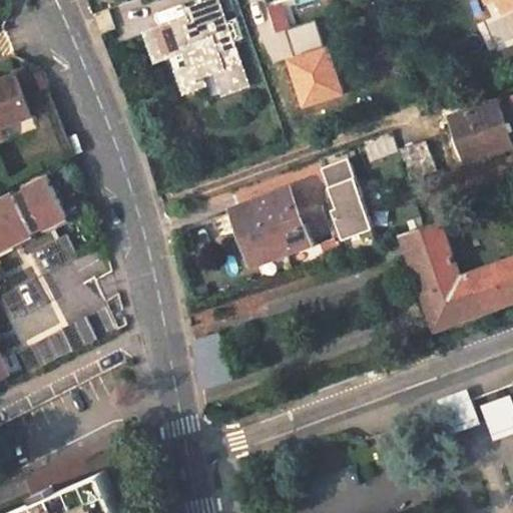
[(185,19),(146,33),(156,60),(183,49),(189,65),(179,69),(187,88),(205,82),(201,73),(218,67),(227,89),(247,82),(217,0),(211,0),(191,8),(199,27),(190,31),(185,19)]
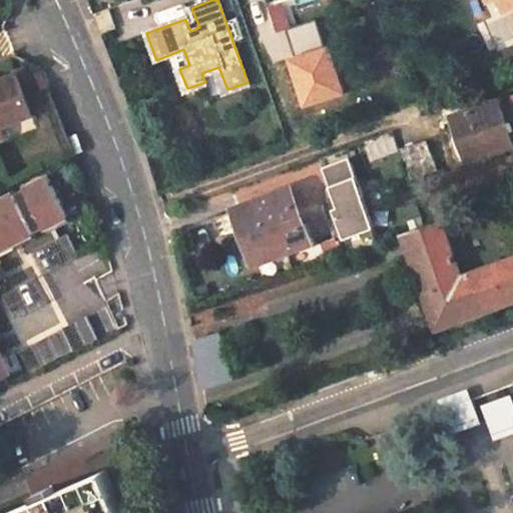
[(512,0),(504,0),(509,10),(512,8),(512,0)]
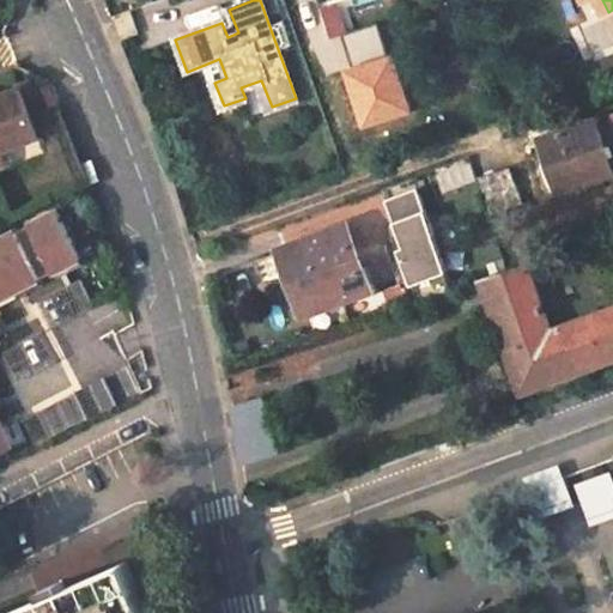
[(1,150),(41,133),(17,77),(0,83),(0,159),(5,158),(1,150)]
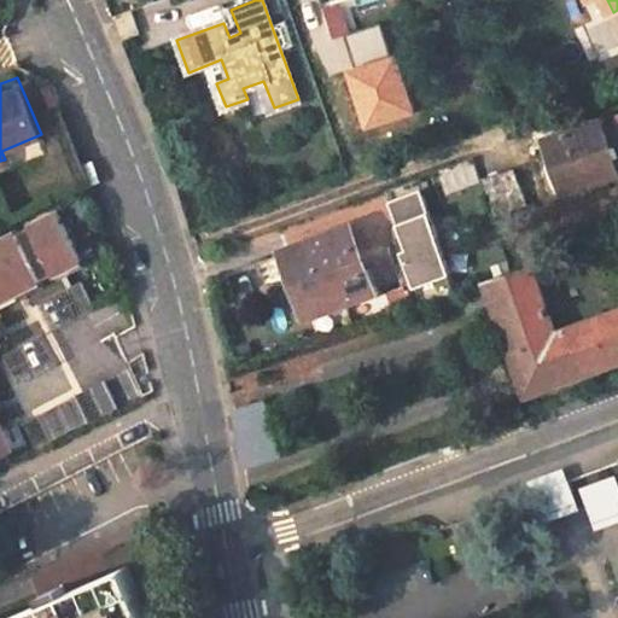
[(59,100),(51,81),(44,85),(51,104),(59,100)]
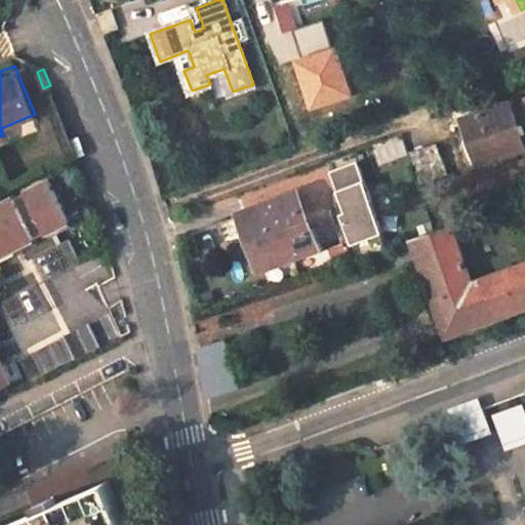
[(460,116),(477,161),(523,146),(507,99),(460,116)]
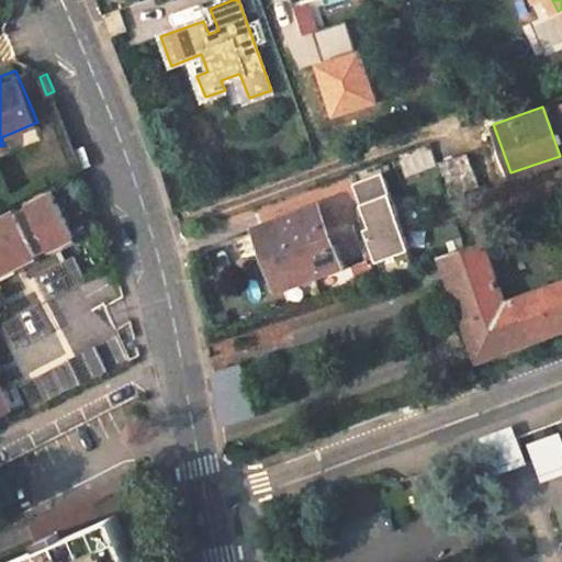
[(381,173),(349,186),(379,262),(409,250),(381,173)]
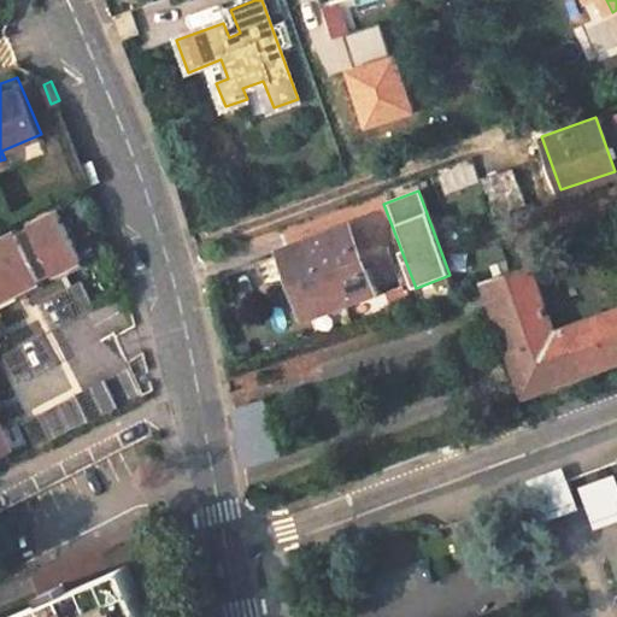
[(377,295),(398,291),(381,211),(353,217),(365,272),(372,270),(377,295)]
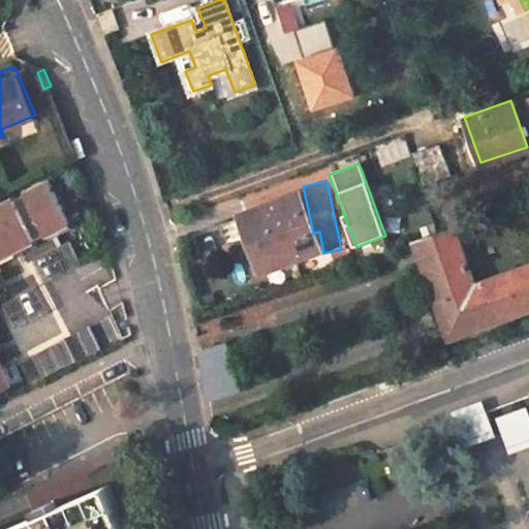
[(0,392),(7,389),(0,370),(0,300),(3,299),(0,291),(0,260),(76,229),(59,187),(0,211),(0,392)]
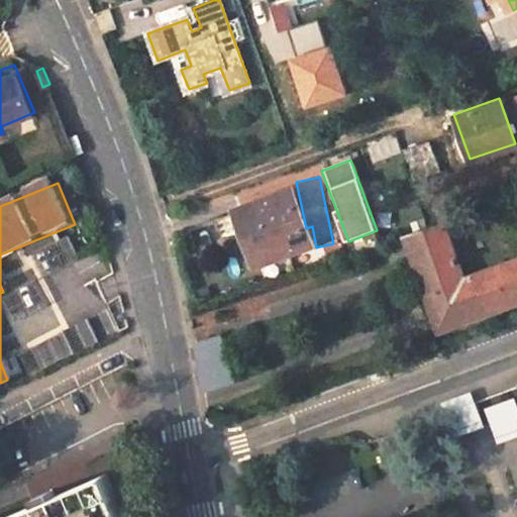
[(239,218),(255,260),(308,238),(292,198),(239,218)]
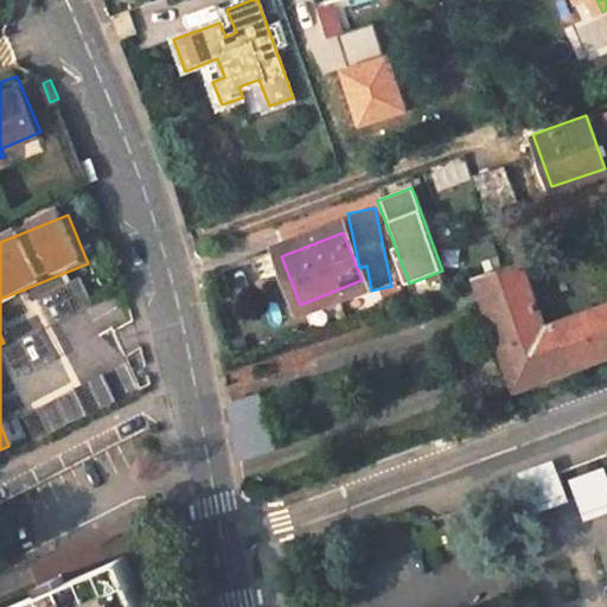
[(485,299),(496,295),(504,315),(511,334),(544,324),(538,307),(518,256),(475,272),(485,299)]
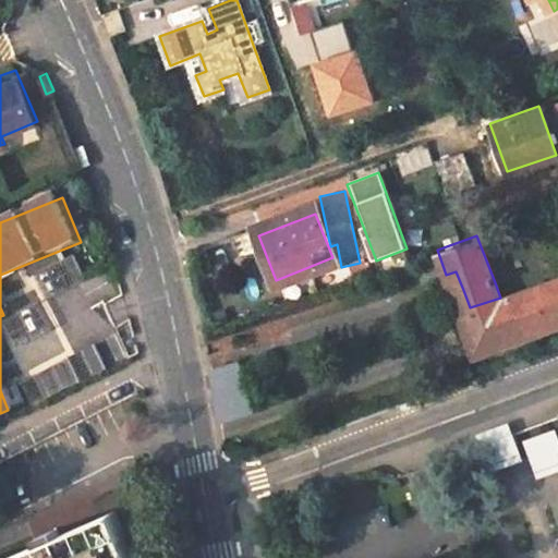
[(456,271),(446,275),(452,293),(463,290),(456,271)]
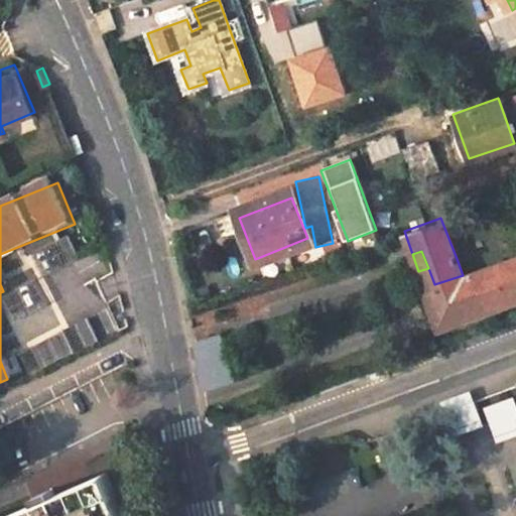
[(502,282),(495,264),(463,275),(434,284),(444,313),(468,304),(483,298),(486,307),(510,299),(511,297),(515,294),(515,288),(512,279),(502,282)]
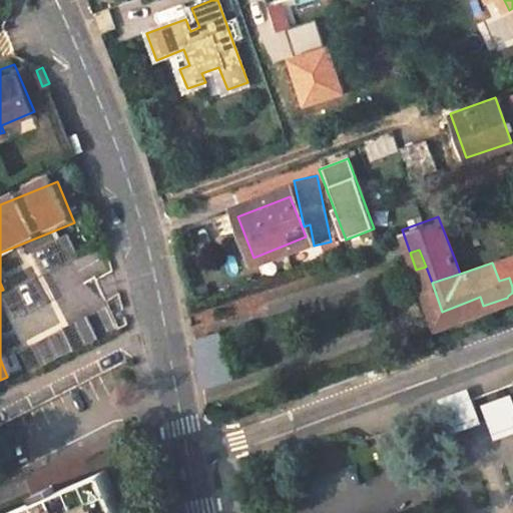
[(469,313),(483,306),(480,297),(465,303),(469,313)]
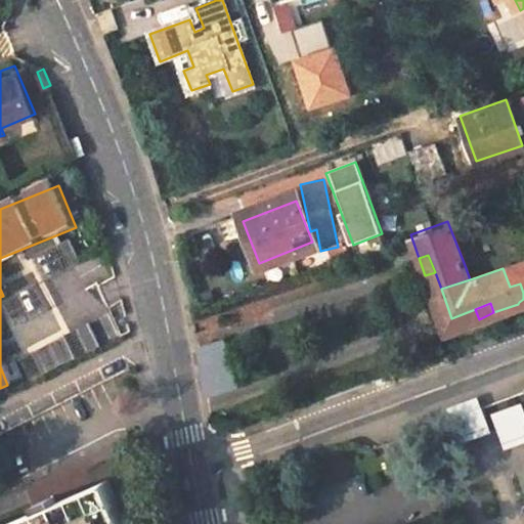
[(225,362),(223,347),(200,352),(204,369),(225,362)]
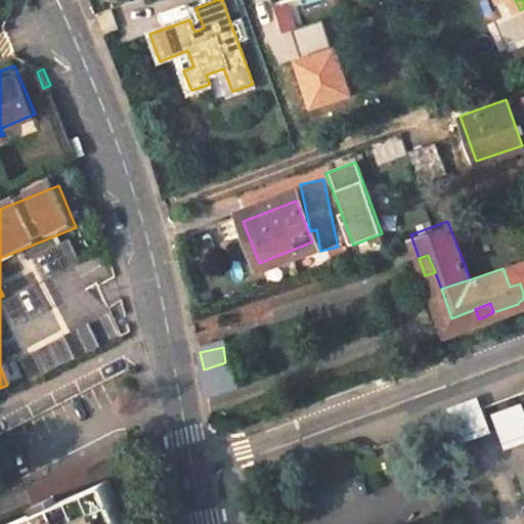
[(210,398),(233,393),(225,362),(204,369),(210,398)]
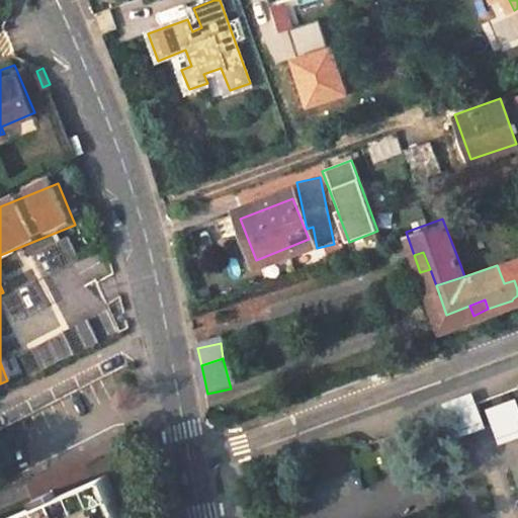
[(470,392),(440,404),(454,438),(486,425),(470,392)]
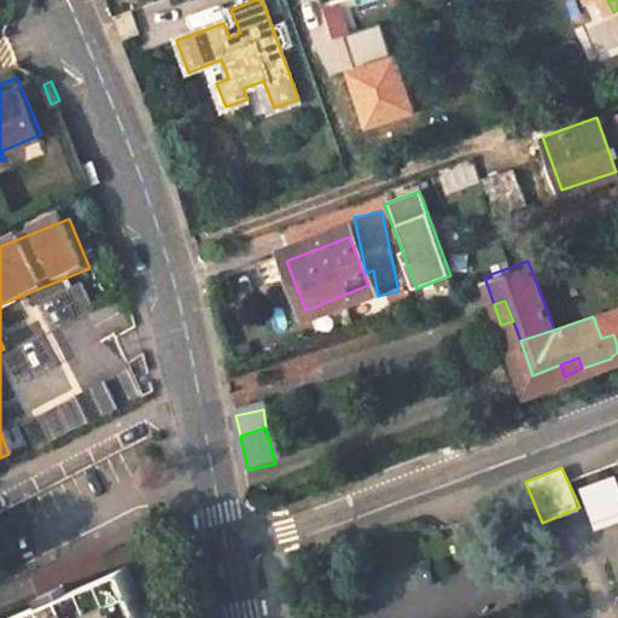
[(594,530),(617,520),(617,479),(616,473),(579,485),(594,530)]
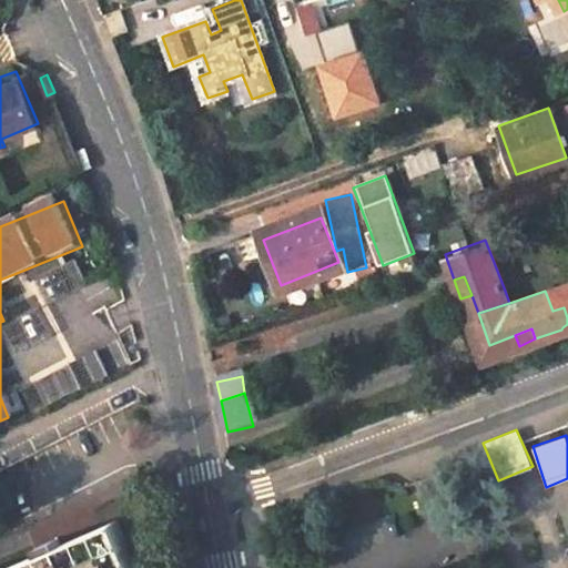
[(134,567),(115,523),(61,546),(59,539),(39,548),(41,553),(4,567),(134,567)]
